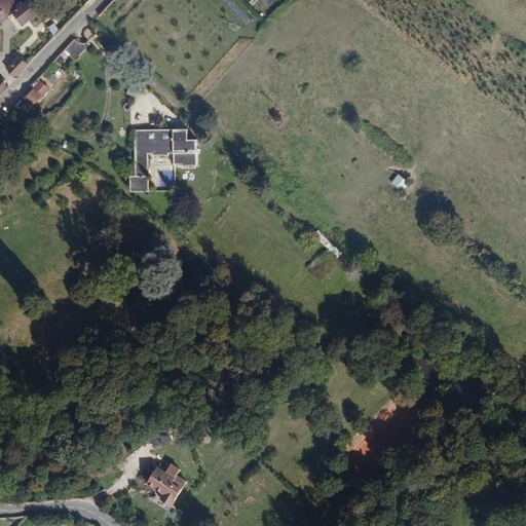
[(0,0),(0,25),(10,17),(10,16),(13,13),(23,26),(38,13),(29,1),(25,4),(23,1),(17,5),(12,0),(0,0)]
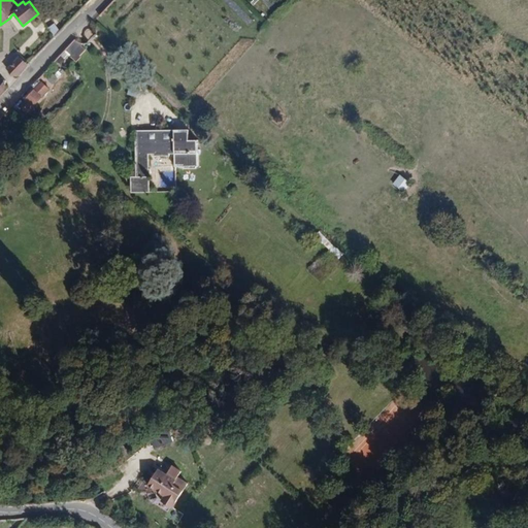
[(56,37),(61,31),(55,24),(48,28),(56,37)]
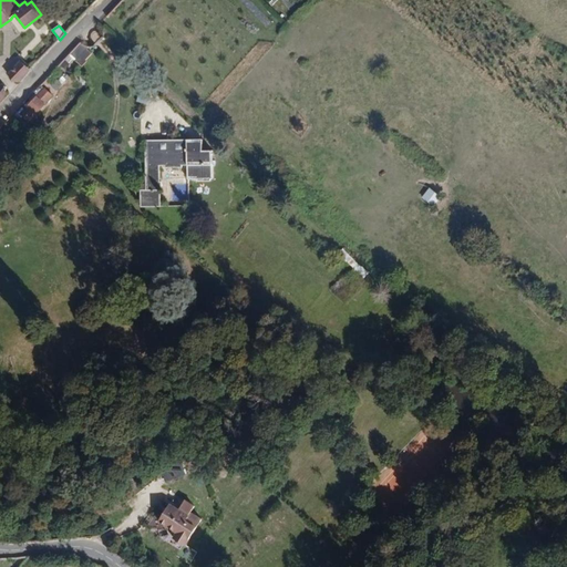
[(80,65),(92,53),(82,42),(69,54),(80,65)]
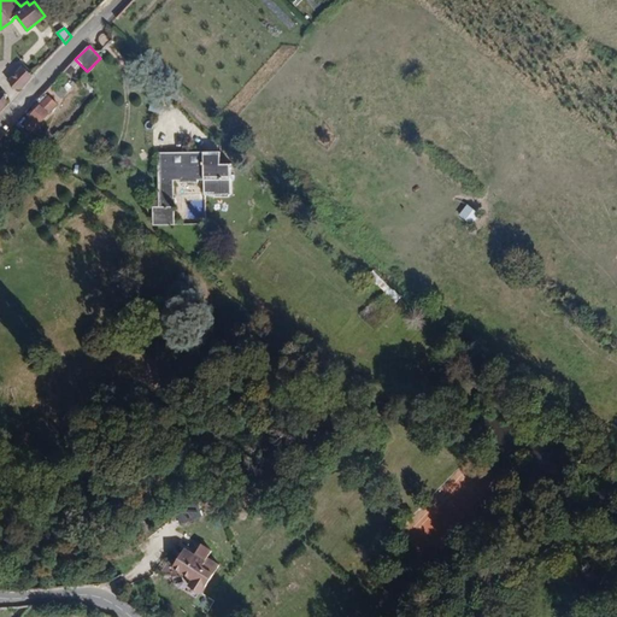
[(22,89),(33,76),(23,66),(10,81),(17,88),(22,89)]
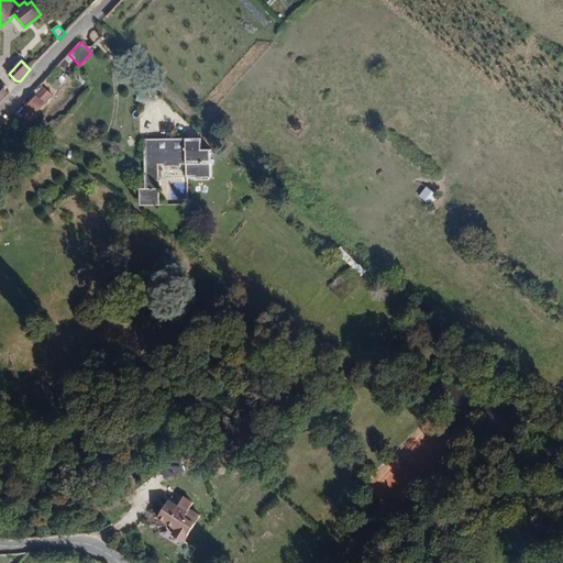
[(53,96),(44,88),(36,97),(44,105),(53,96)]
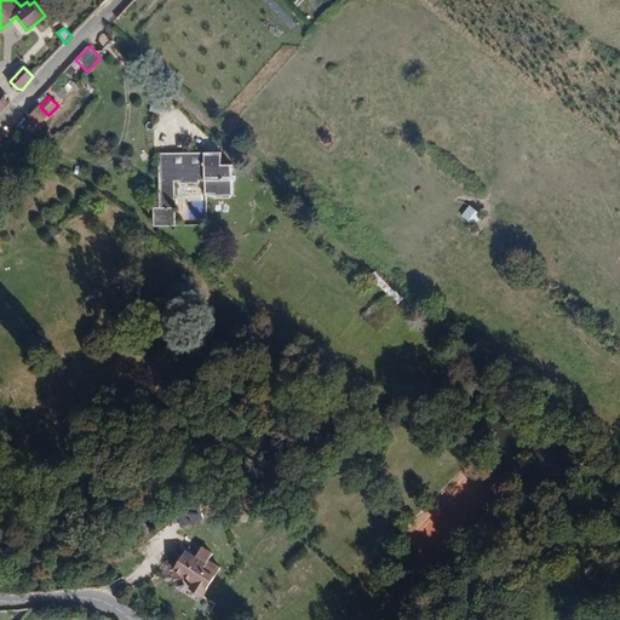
[(222,166),(222,151),(159,153),(160,208),(154,208),(154,227),(176,227),(174,207),(179,207),(179,197),(174,197),(173,182),(182,182),(182,183),(199,183),(199,181),(205,181),(205,196),(233,196),(231,166),(222,166)]
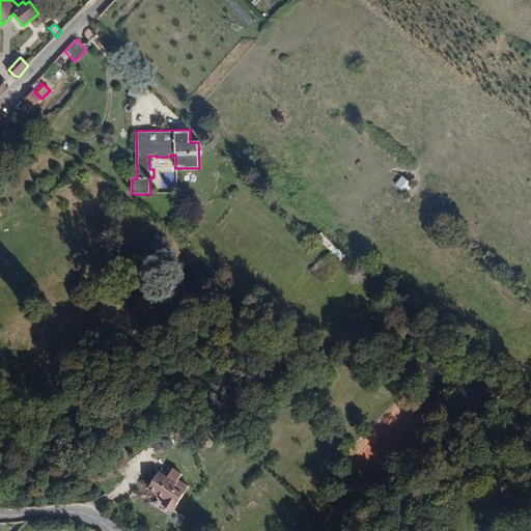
[(401,156),(390,145),(382,156),(393,166),(401,156)]
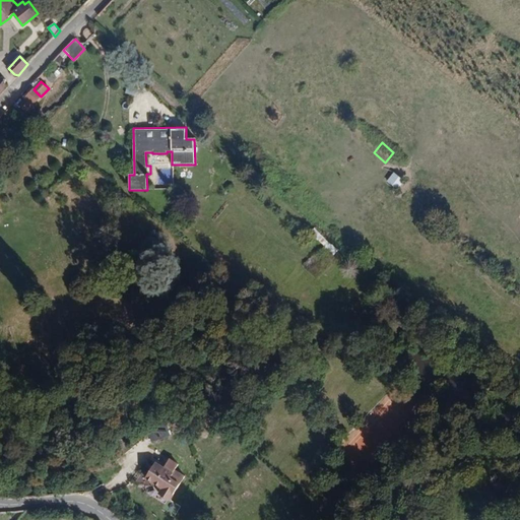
[(393,172),(386,181),(397,189),(404,180),(393,172)]
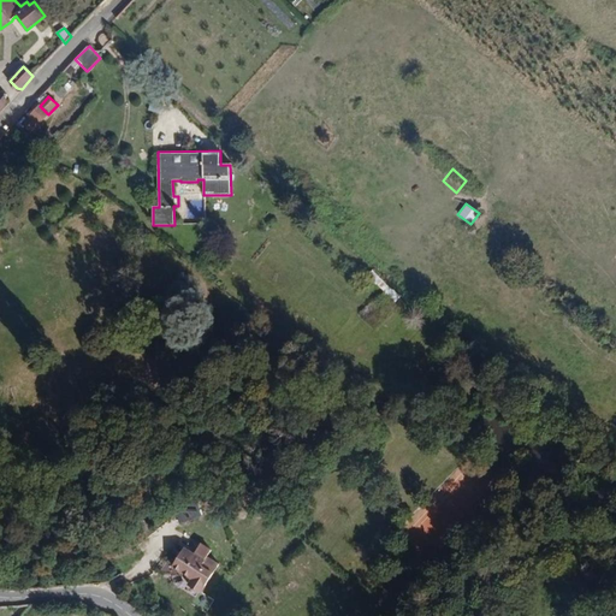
[(197,544),(188,537),(175,557),(193,569),(190,573),(203,581),(221,554),(211,546),(214,540),(205,533),(197,544)]
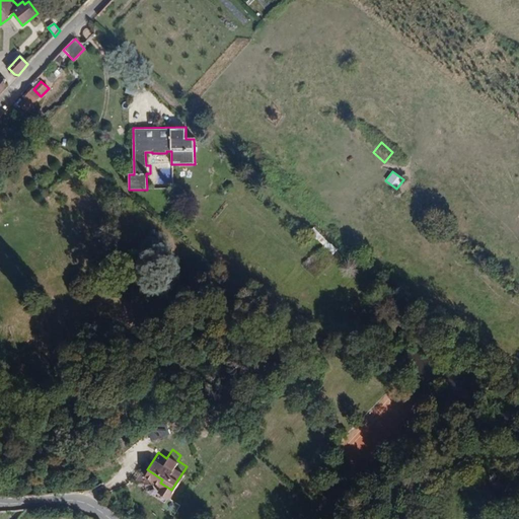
All buildings are outlined.
